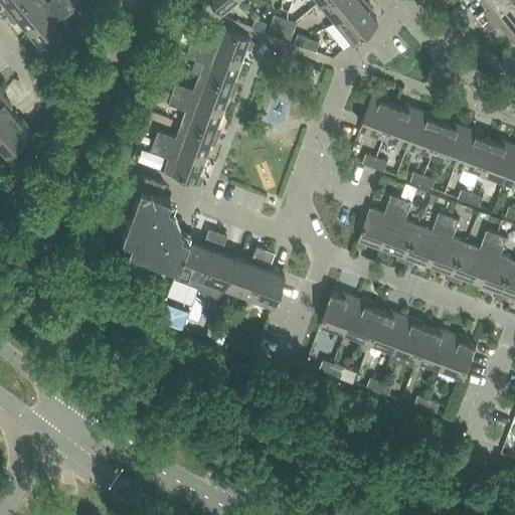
[(0,0),(10,13),(26,0),(0,0)]
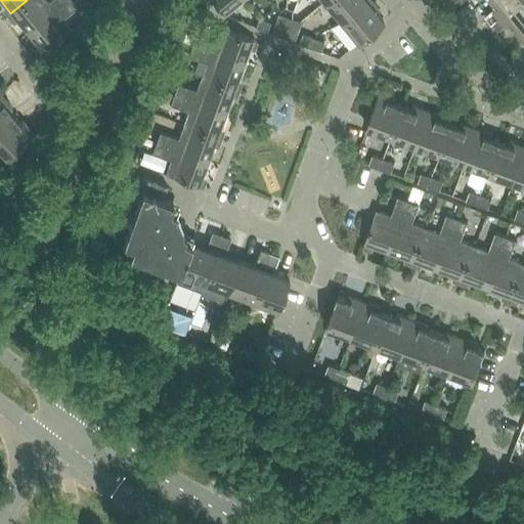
[(27,0),(10,13),(28,34),(67,0),(49,0),(48,2),(46,0),(27,0)]
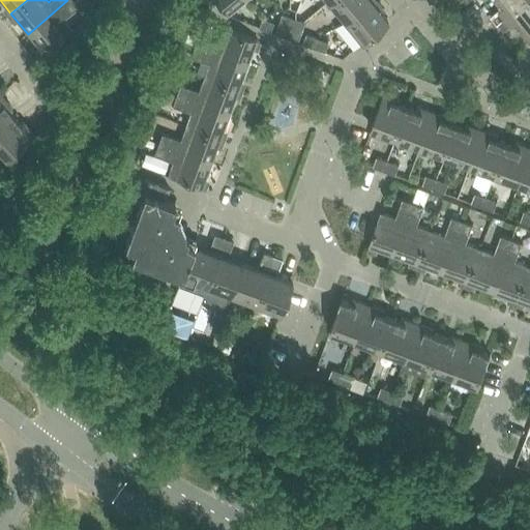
[(72,0),(67,0),(28,34),(45,55),(72,31),(63,19),(78,6),(72,0)]
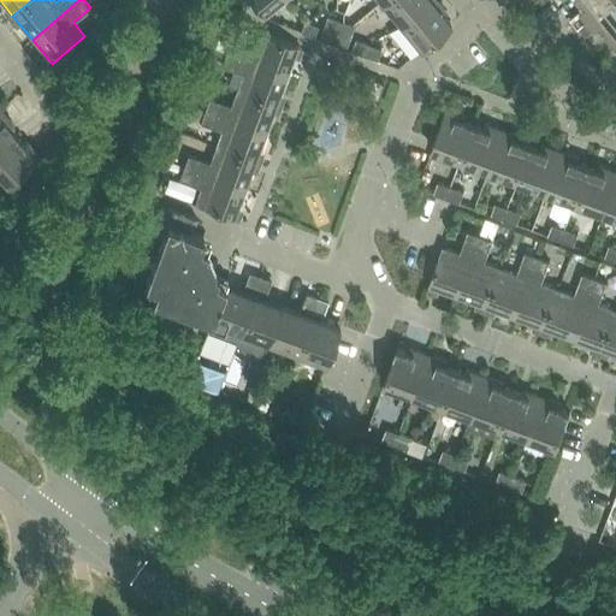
[(252,0),(262,12),(277,0),(252,0)]
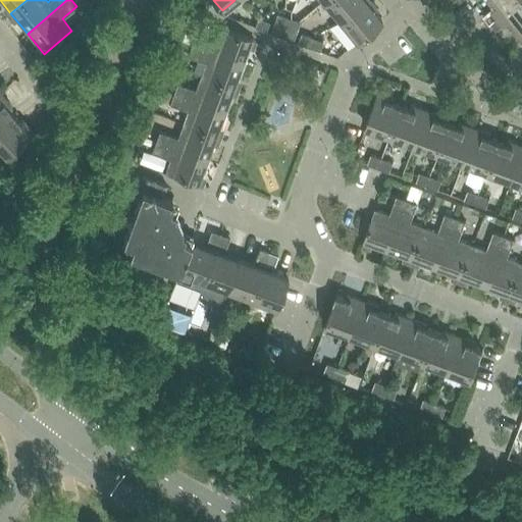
[(324,0),(323,1),(340,20),(364,0),(324,0)]
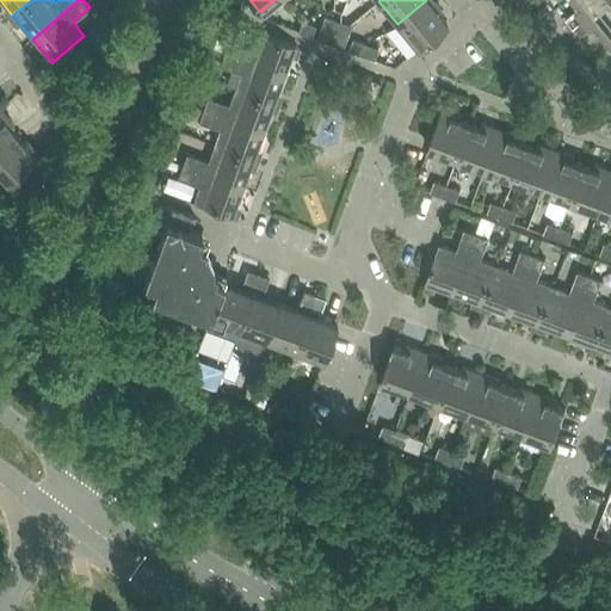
[(432,0),(426,0),(397,24),(418,49),(446,24),(439,14),(443,12),(432,0)]
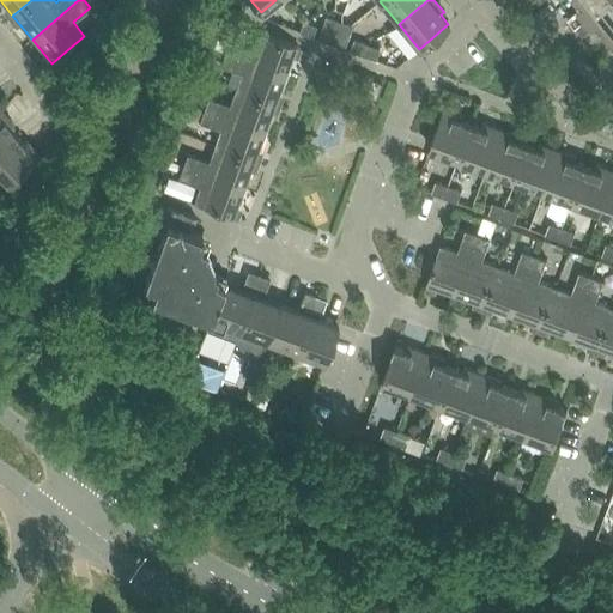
[(568,17),(575,26),(606,0),(576,0),(582,5),(568,17)]
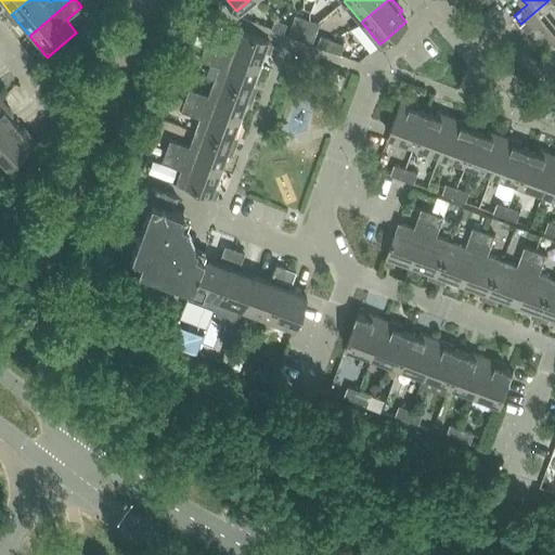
[(540,22),(554,39),(554,38),(554,0),(549,0),(520,24),(528,33),(540,22)]
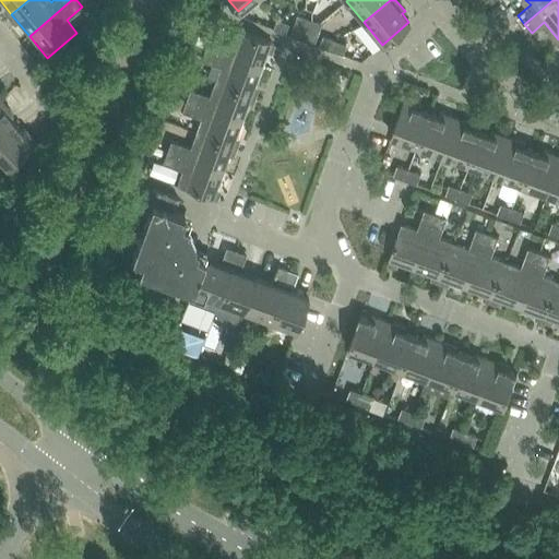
[(293,25),(304,28),(307,19),(297,15),(293,25)]
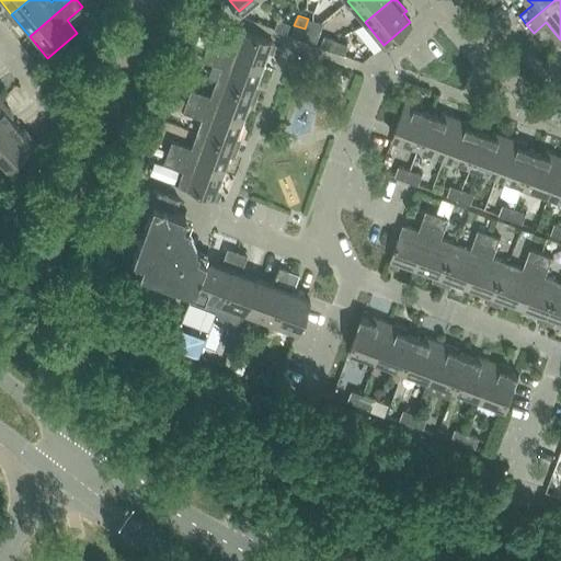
[(273,30),(285,34),(289,23),(277,20),(273,30)]
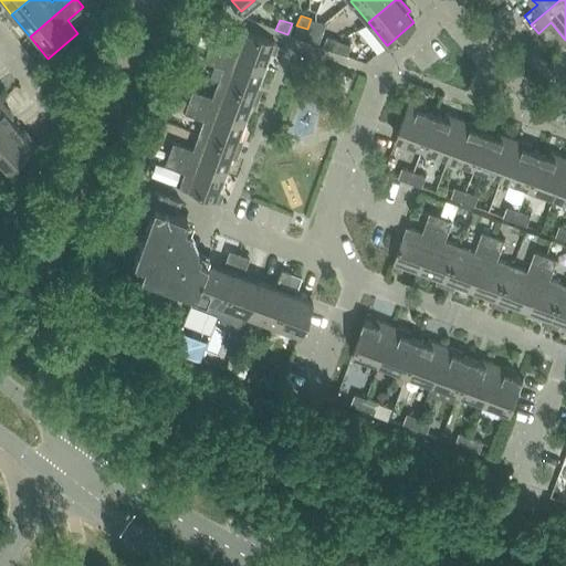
[(311,31),(321,34),(325,24),(314,20),(311,31)]
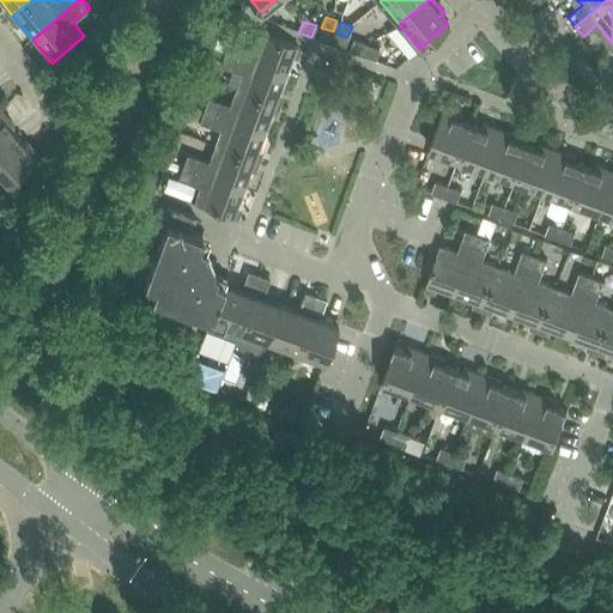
[(317,38),(328,43),(333,31),(321,28),(317,38)]
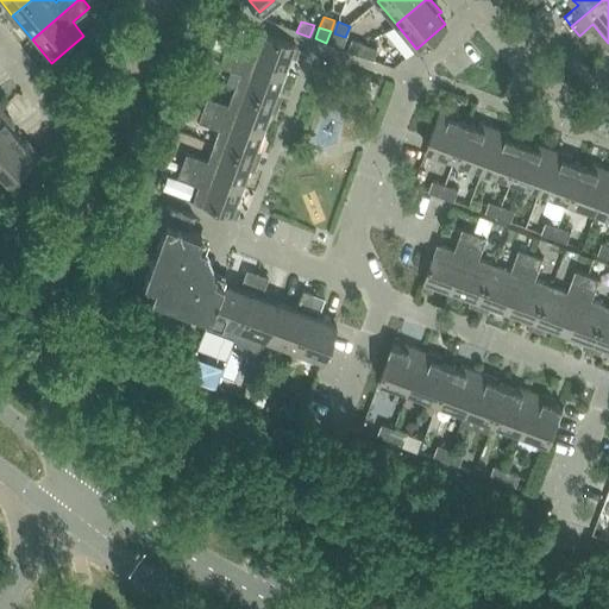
[(227,41),(223,52),(283,75),(294,45),(255,31),(249,49),(227,41)]
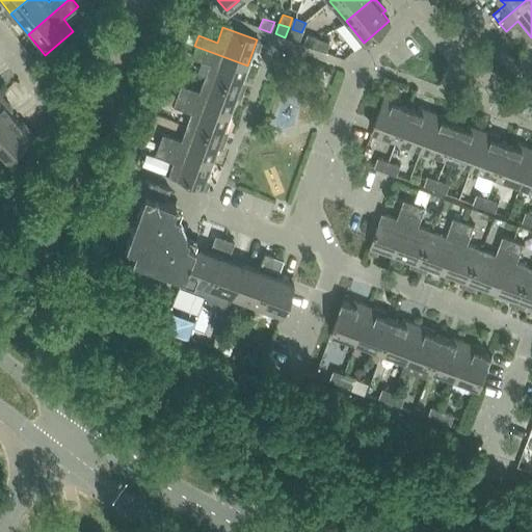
[(301,32),(292,29),(288,38),(298,42),(301,32)]
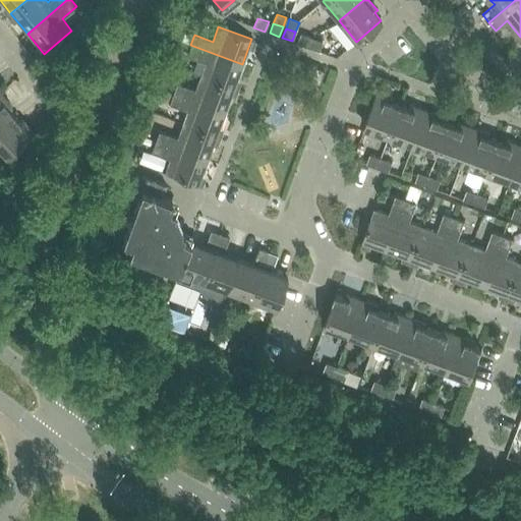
[(296,43),(307,47),(310,38),(300,34),(296,43)]
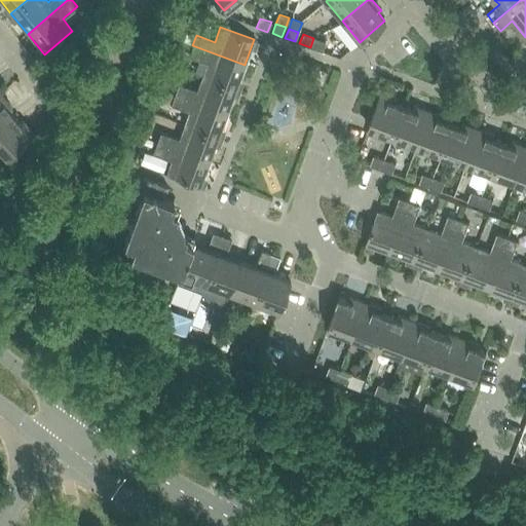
[(313,38),(310,47),(322,51),(325,42),(313,38)]
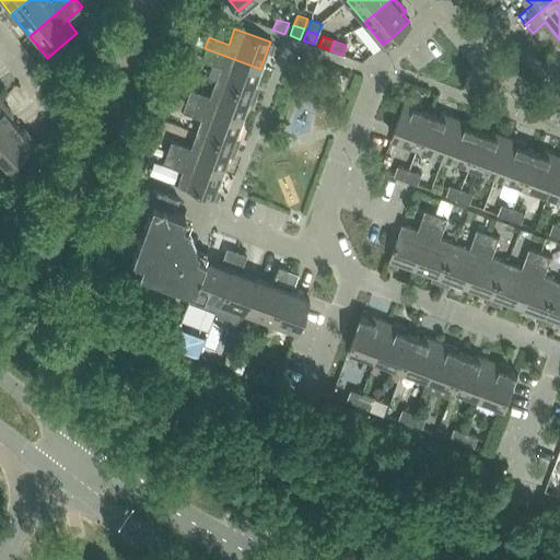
[(220,67),(214,81),(252,95),(260,69),(205,48),(200,59),(220,67)]
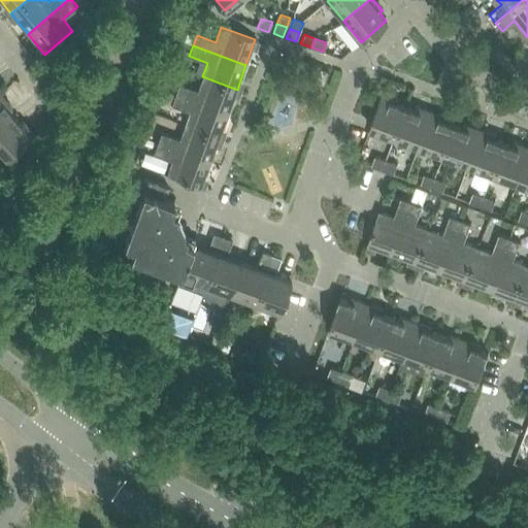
[(324,85),(328,72),(314,66),(308,79),(324,85)]
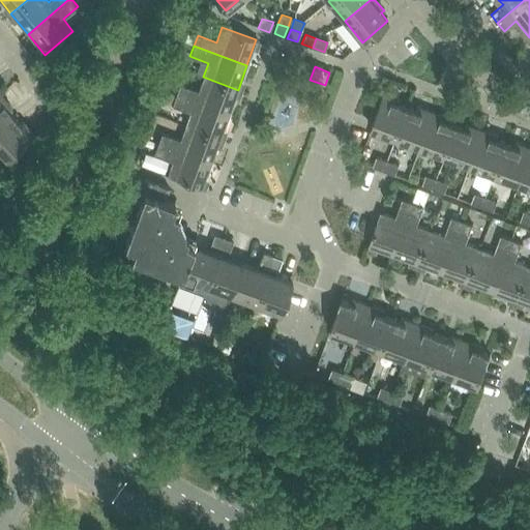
[(179,84),(176,95),(229,114),(238,90),(203,77),(198,91),(179,84)]
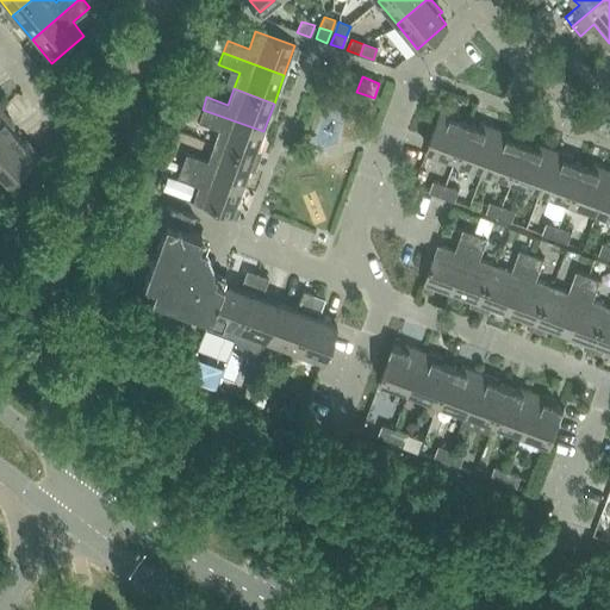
[(0,147),(16,135),(8,126),(12,123),(0,109),(0,147)]
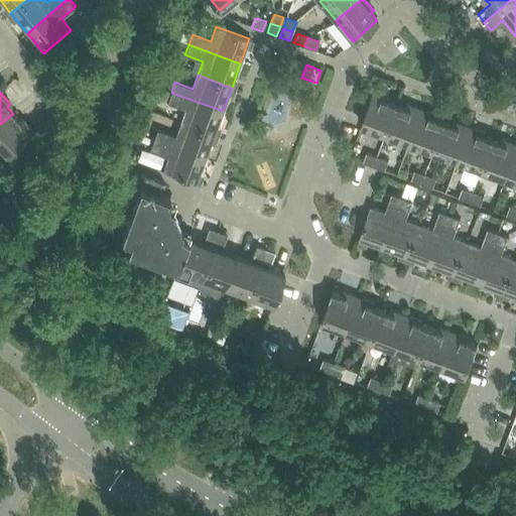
[(361,125),(386,134),(397,104),(388,101),(389,98),(373,92),(361,125)]
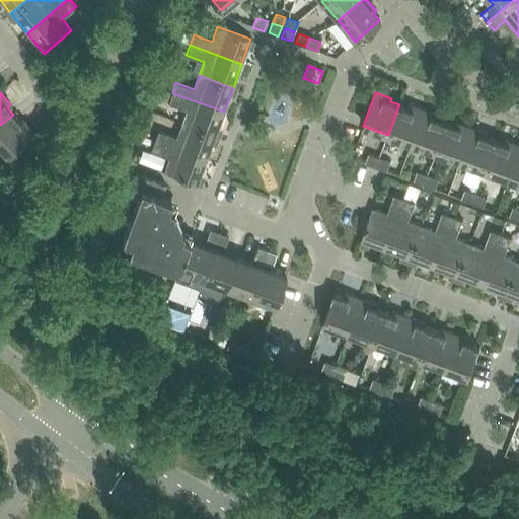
[(187,109),(181,124),(215,136),(224,112),(172,93),(168,103),(187,109)]
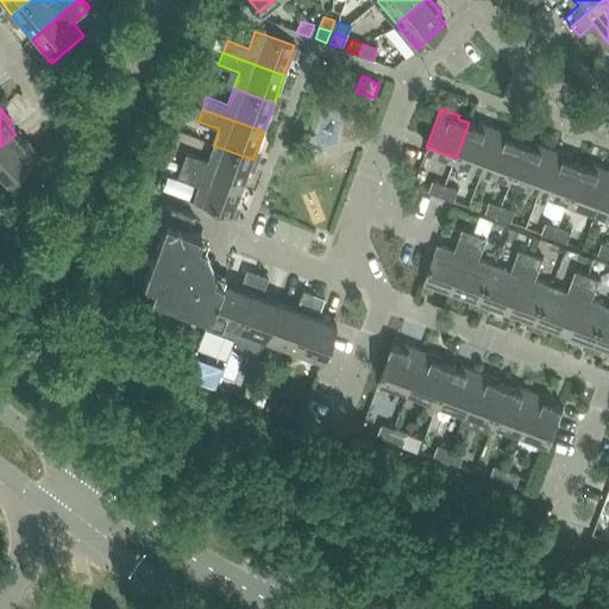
[(456,158),(483,169),(498,130),(481,123),(478,126),(469,123),(456,158)]
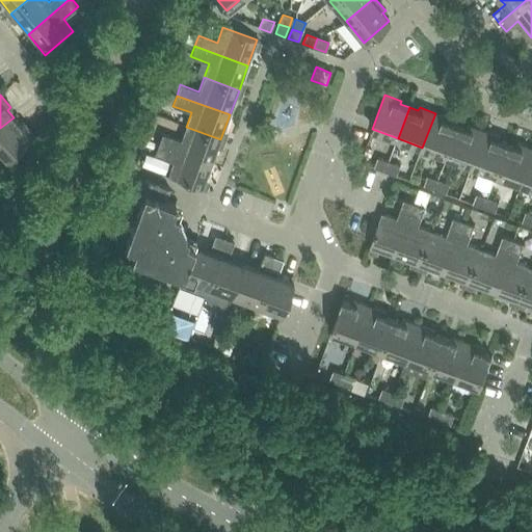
[(422,148),(447,157),(458,126),(449,122),(451,118),(435,113),(422,148)]
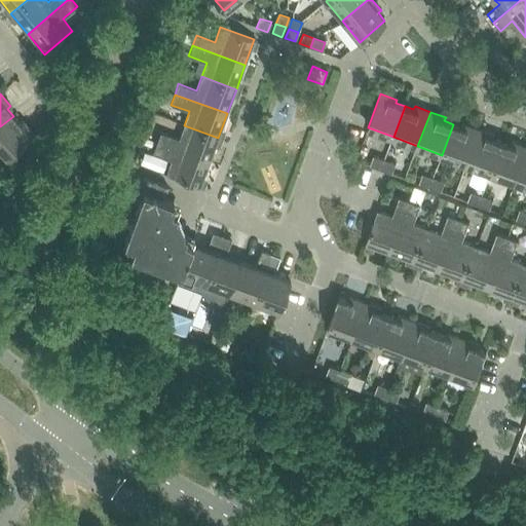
[(13,116),(0,126),(0,150),(5,157),(34,135),(23,121),(20,123),(13,116)]
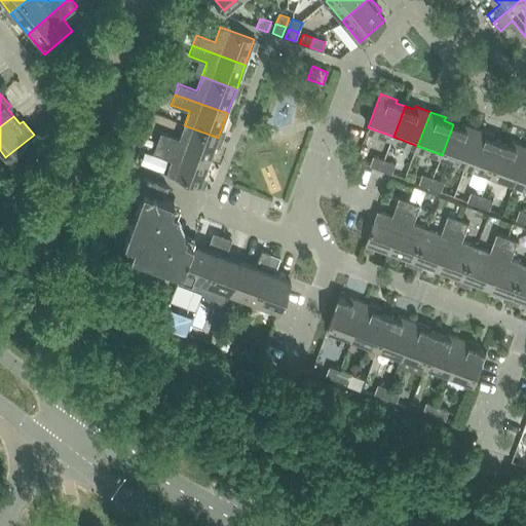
[(442,155),(466,163),(479,129),(463,123),(462,127),(453,124),(442,155)]
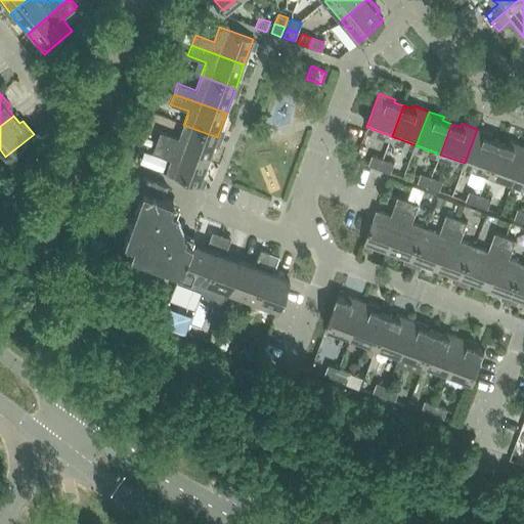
[(160,132),(156,142),(208,162),(217,137),(183,125),(178,138),(160,132)]
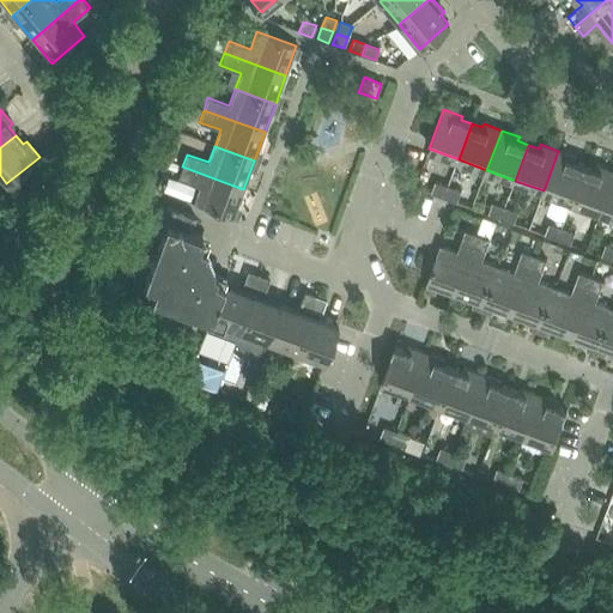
[(544,190),(572,201),(586,165),(575,162),(576,158),(558,151),(544,190)]
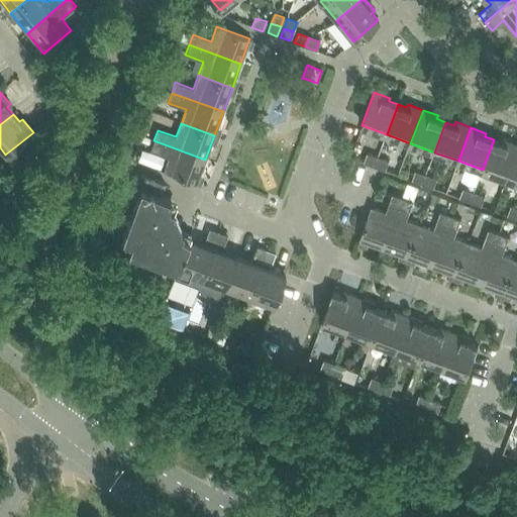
[(483,170),(506,179),(516,150),(516,144),(504,139),(502,142),(494,139),(483,170)]
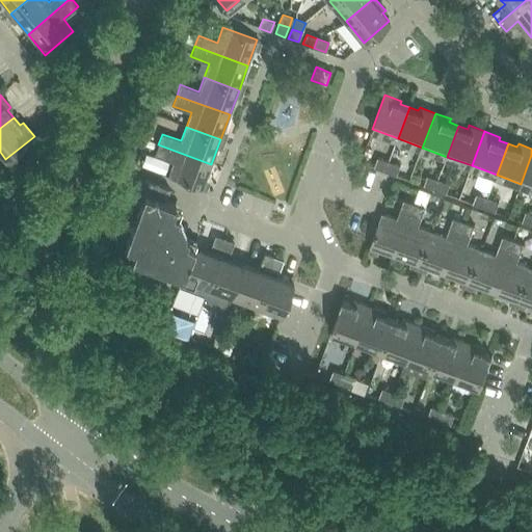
[(211,164),(158,144),(154,155),(173,161),(167,177),(202,189),(211,164)]
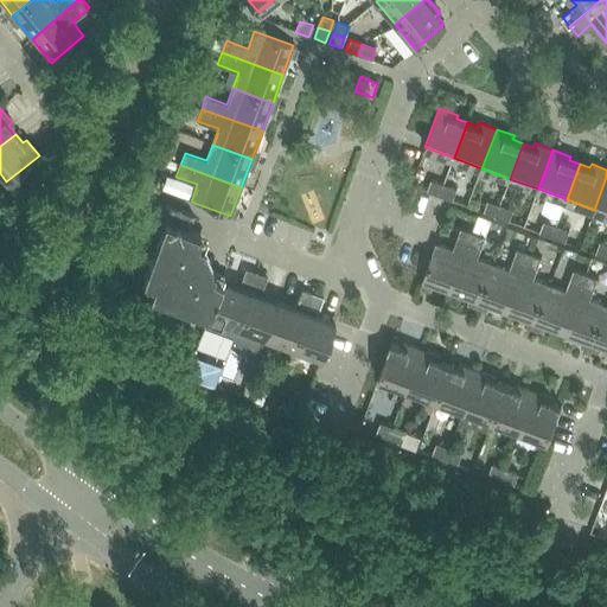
[(606,177),(594,210),(606,215),(606,177)]
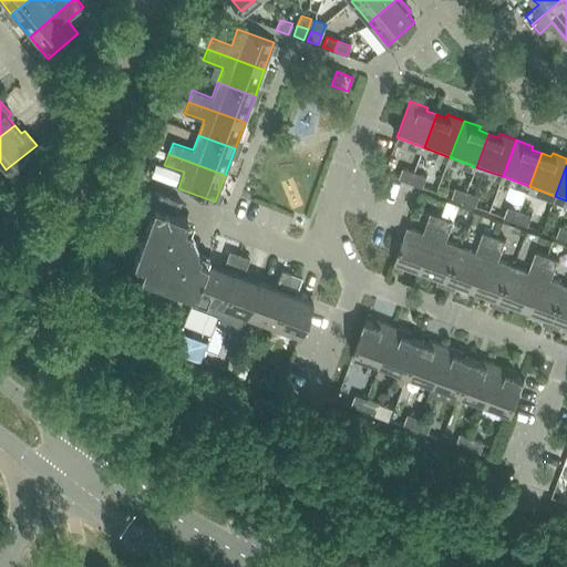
[(399,178),(411,183),(415,173),(403,168),(399,178)]
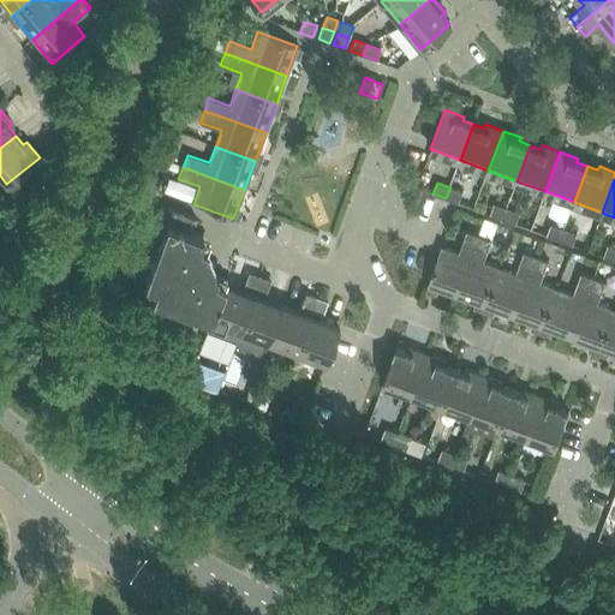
[(451,187),(446,198),(459,203),(463,192),(451,187)]
